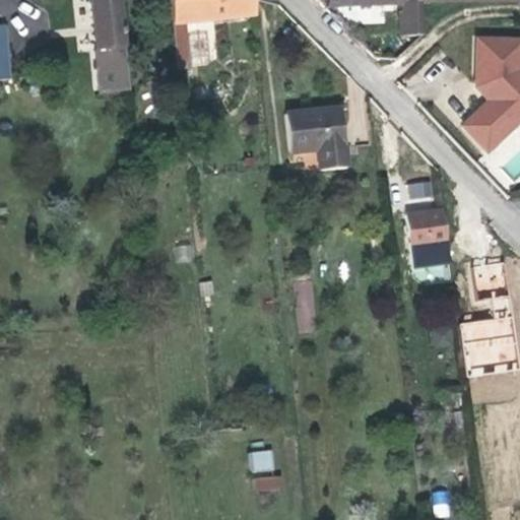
[(89,0),(92,18),(101,92),(129,89),(118,0),(89,0)]
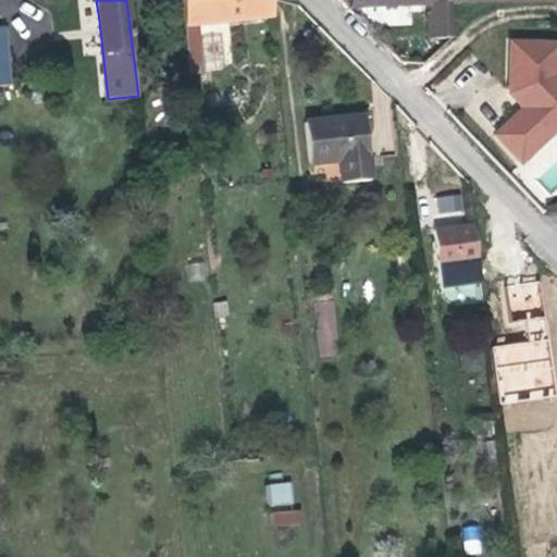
[(200,44),(198,25),(227,22),(272,16),(270,0),(181,0),(190,76),(203,75),(200,44)]
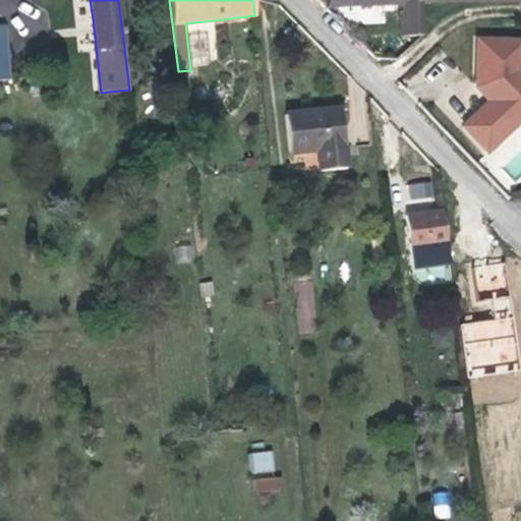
[(420,3),(406,4),(400,4),(401,37),(422,36),(420,3)]
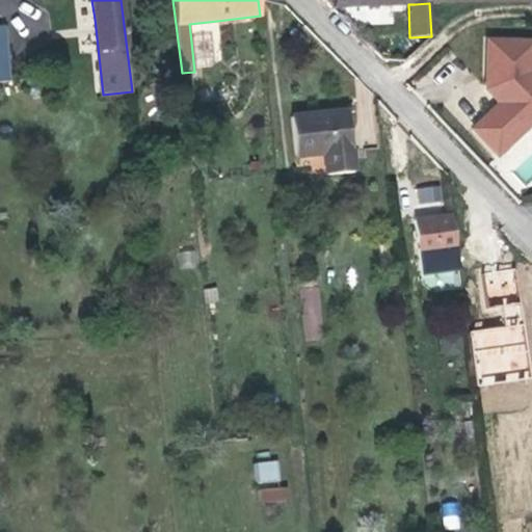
[(219,38),(217,21),(189,24),(191,42),(219,38)]
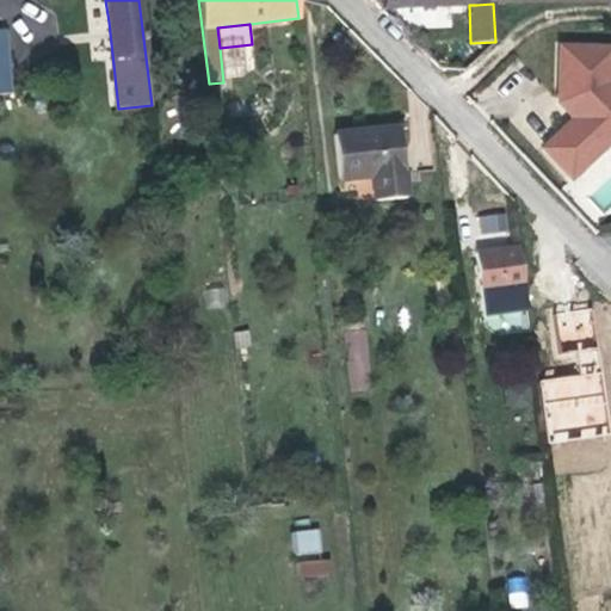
[(0,93),(11,93),(6,30),(0,30),(0,93)]
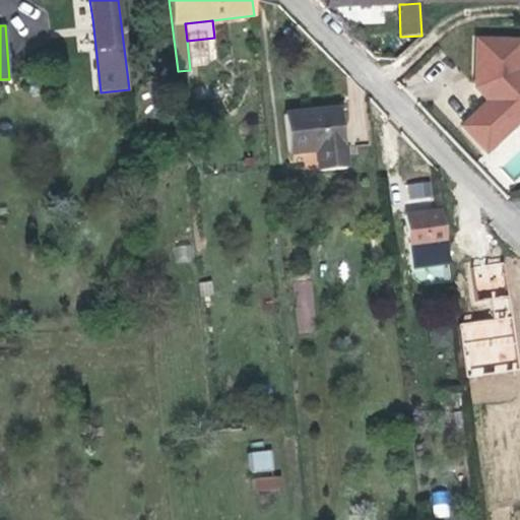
[(488,152),(519,121),(519,41),(477,40),(475,87),(483,95),(489,102),(463,127),(488,152)]
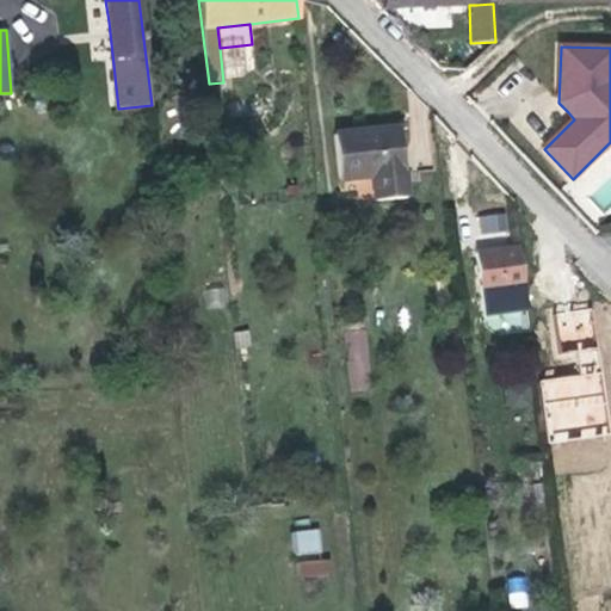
[(366,131),(335,135),(340,180),(374,177),(376,202),(407,198),(400,128),(366,131)]
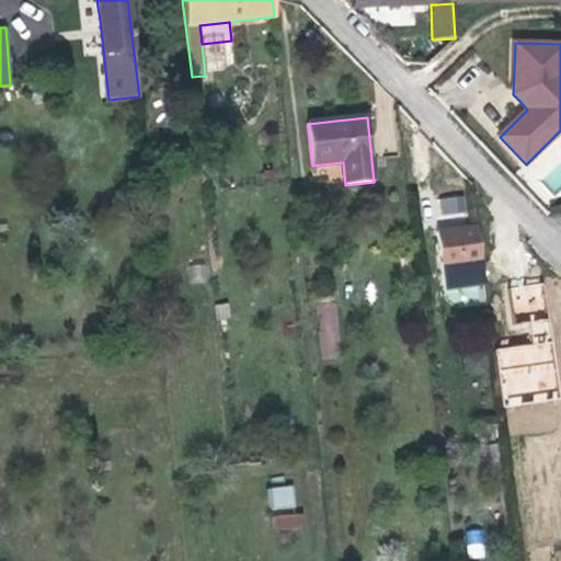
[(442,218),(467,214),(464,194),(438,198),(442,218)]
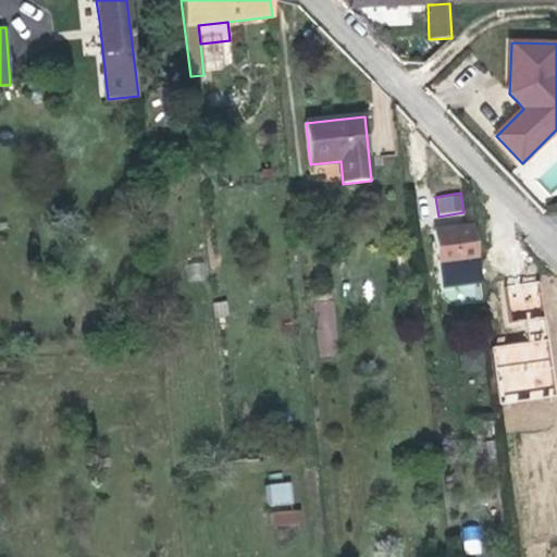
[(452,227),(434,230),(440,267),(479,261),(474,225),(452,227)]
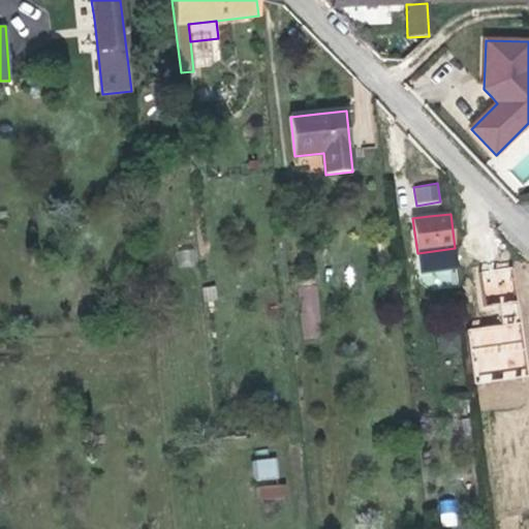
[(481,271),(485,294),(514,291),(510,267),(481,271)]
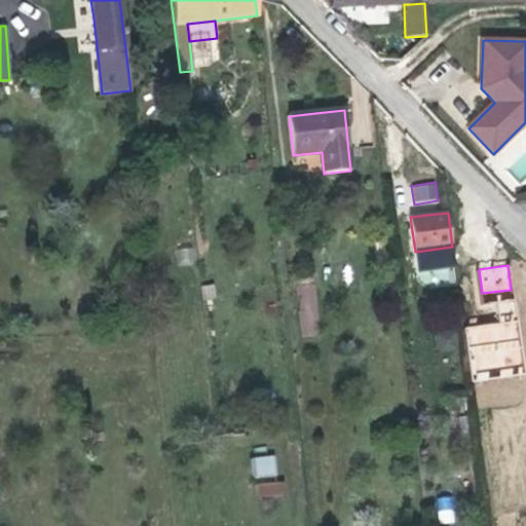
[(298,285),(301,337),(320,336),(316,284),(298,285)]
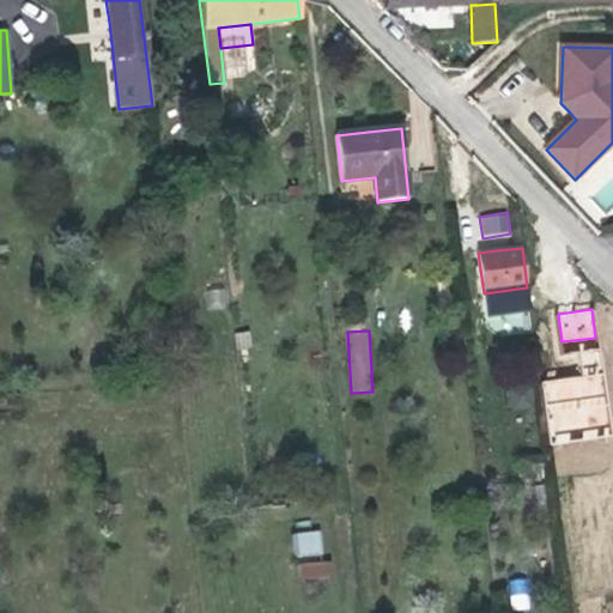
[(580,374),(542,377),(550,442),(610,435),(600,349),(577,351),(580,374)]
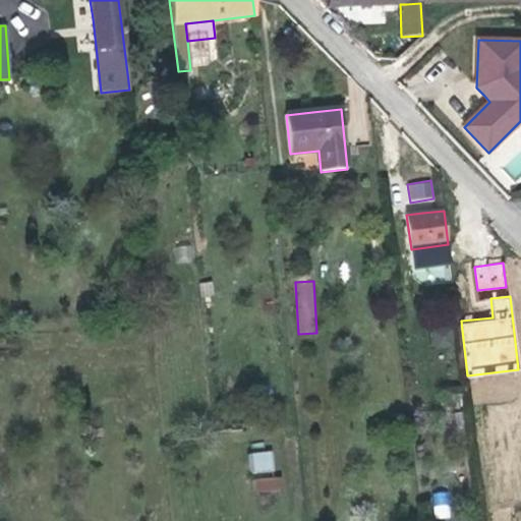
[(451,328),(430,330),(433,350),(454,348),(451,328)]
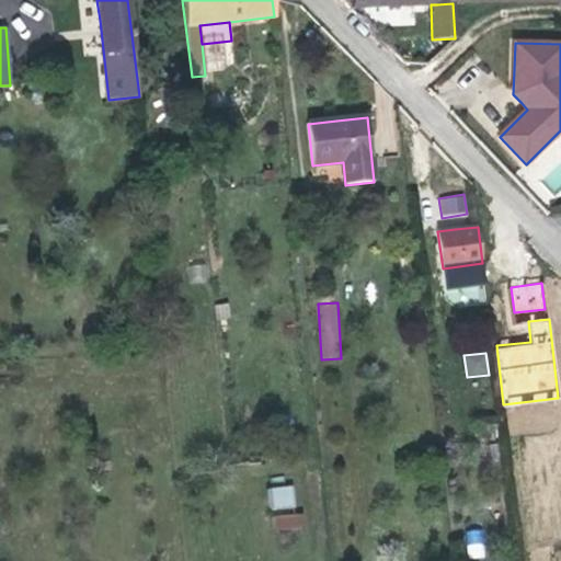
[(294,516),(290,487),(270,490),(273,519),(294,516)]
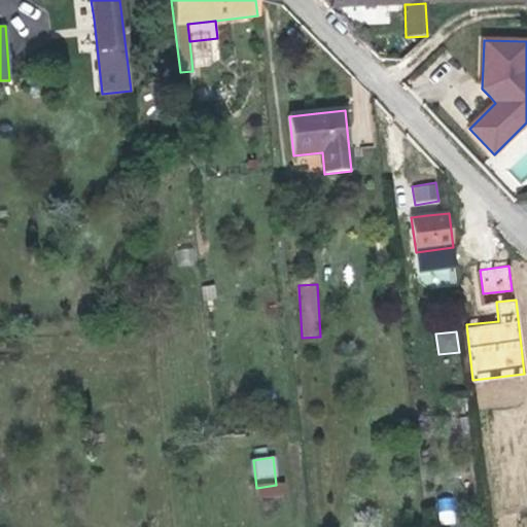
[(284,497),(283,484),(276,485),(256,488),(257,499),(284,497)]
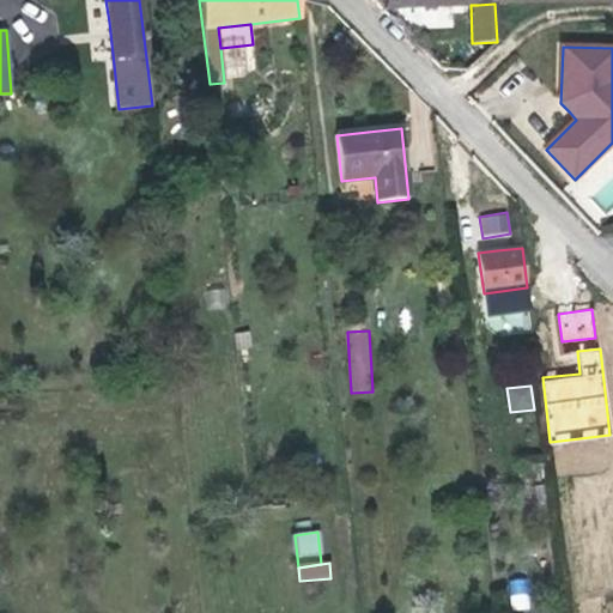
[(508,581),(511,611),(530,608),(527,578),(508,581)]
